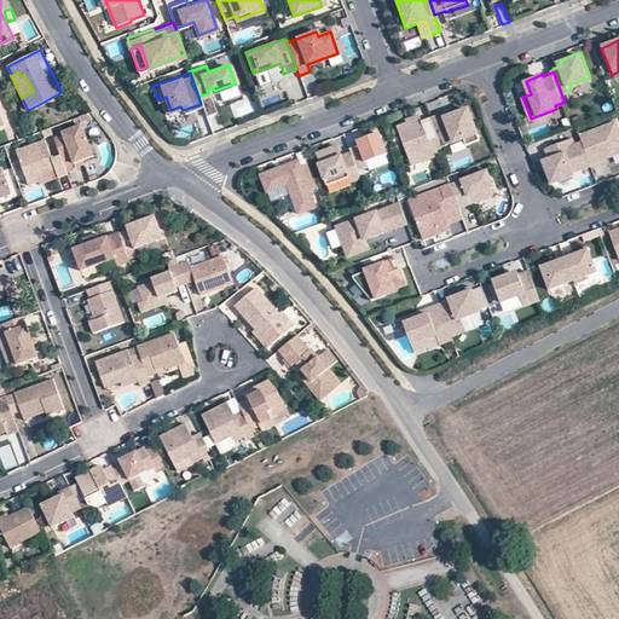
[(171,110),(166,97),(157,99),(167,111),(171,110)]
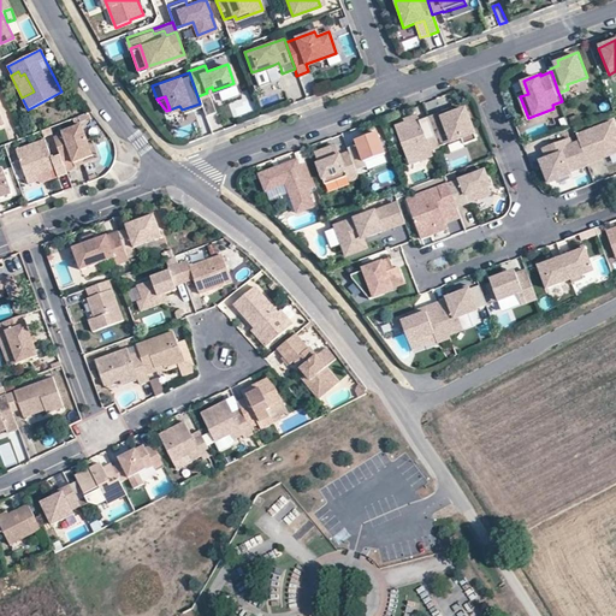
[(478,140),(466,110),(454,113),(443,118),(442,112),(428,118),(436,135),(439,144),(439,147),(462,138),(465,146),(478,140)]
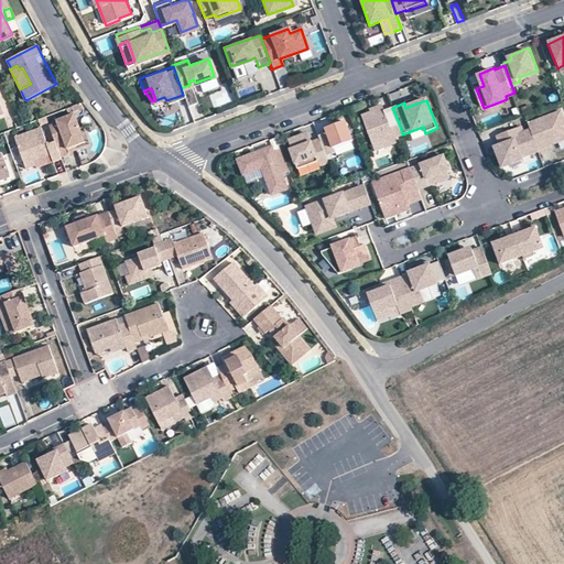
[(361,117),(375,151),(384,148),(382,140),(394,136),(402,132),(399,123),(391,127),(383,108),(361,117)]
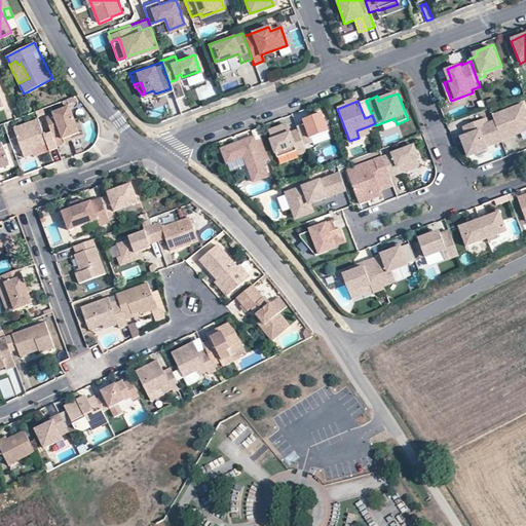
[(525,130),(525,114),(522,105),(491,116),(493,122),(500,141),(525,130)]
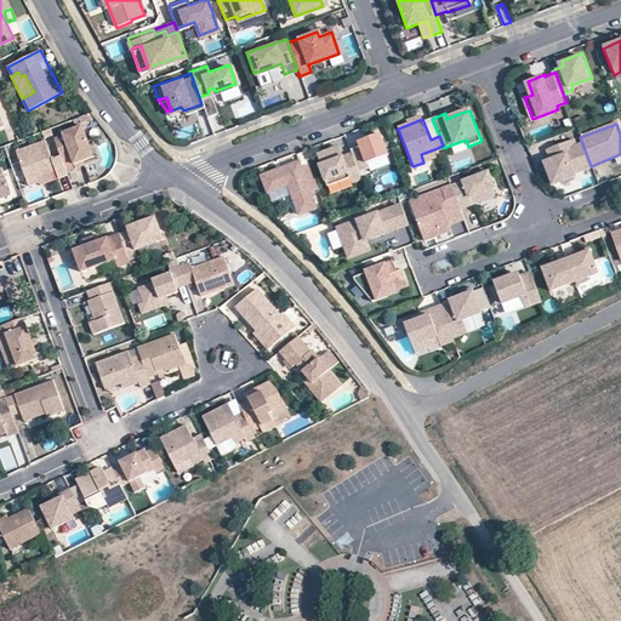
[(86,141),(80,125),(61,132),(62,135),(52,138),(58,155),(64,172),(75,169),(74,166),(73,164),(92,157),(86,141)]
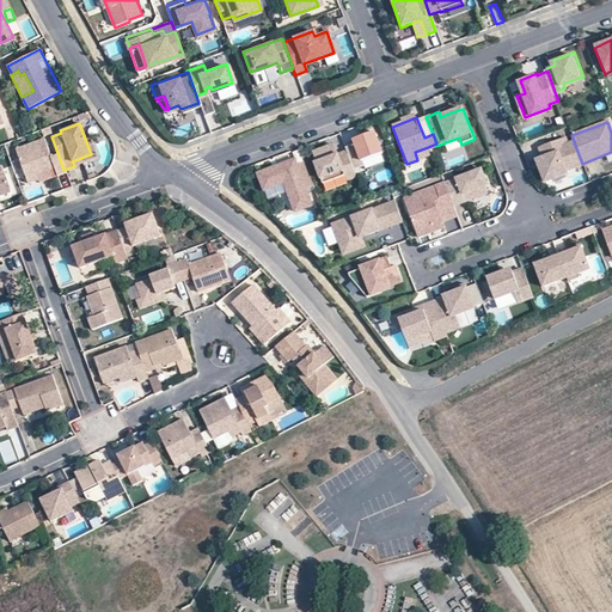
[(347,151),(354,170),(365,166),(362,161),(383,154),(374,133),(354,140),(355,145),(346,147),(347,151)]
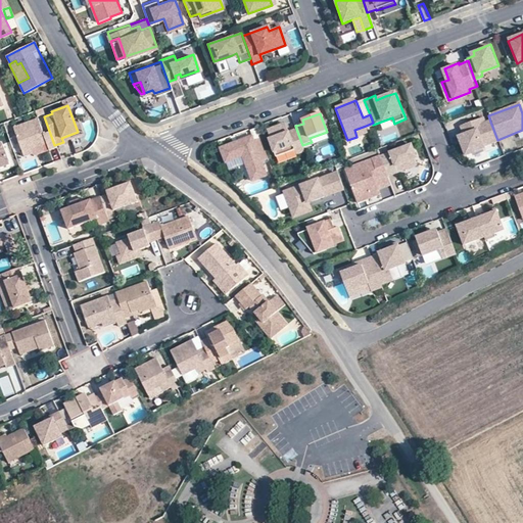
[(42,134),(37,117),(11,127),(22,155),(32,152),(33,152),(31,149),(46,143),(48,149),(55,146),(54,145),(49,131),(42,134)]
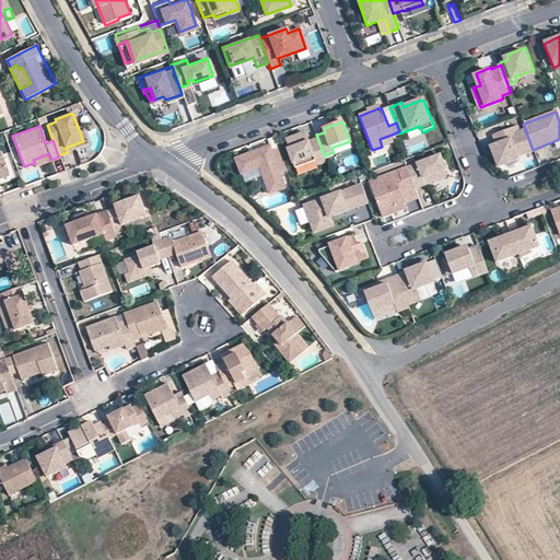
[(533,150),(525,130),(517,133),(515,127),(492,136),(496,146),(490,148),(498,167),(516,160),(515,158),(533,151),(533,150)]
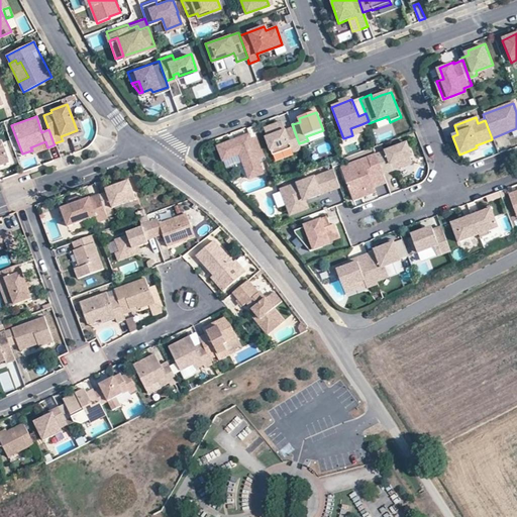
[(299,143),(293,127),(286,130),(283,122),(265,129),(268,137),(267,138),(273,156),(292,148),(293,152),(301,149),(299,143)]
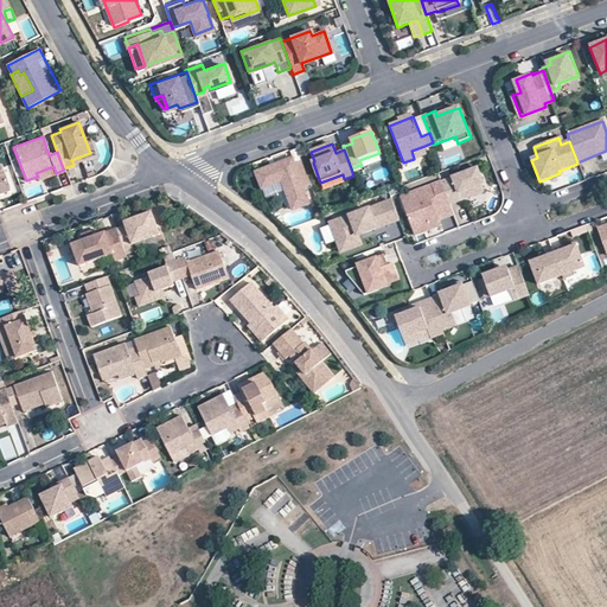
[(427,154),(425,146),(411,151),(414,159),(427,154)]
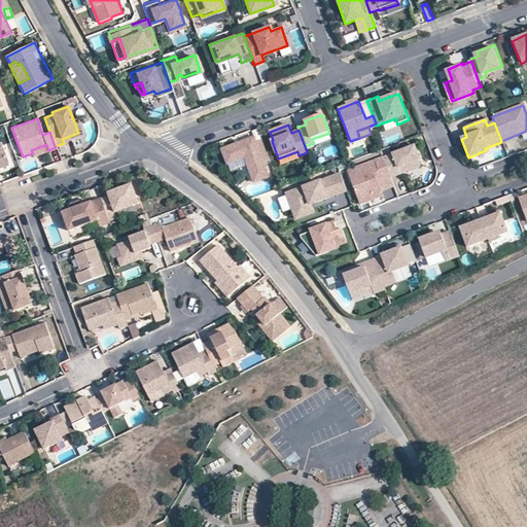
[(245,157),(254,182),(270,177),(264,163),(271,161),(262,139),(256,142),(254,137),(221,149),(227,164),(245,157)]
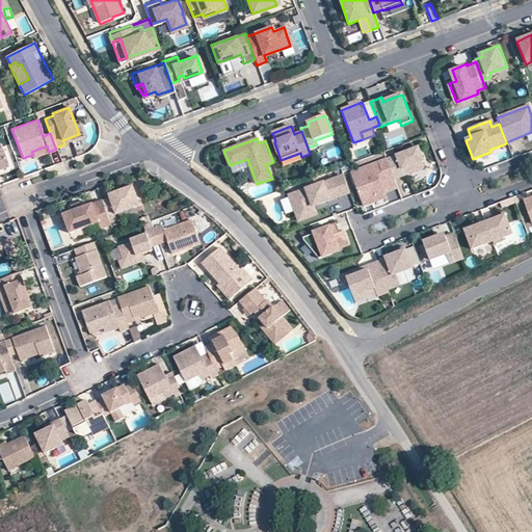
[(0,168),(9,166),(1,145),(0,144),(0,168)]
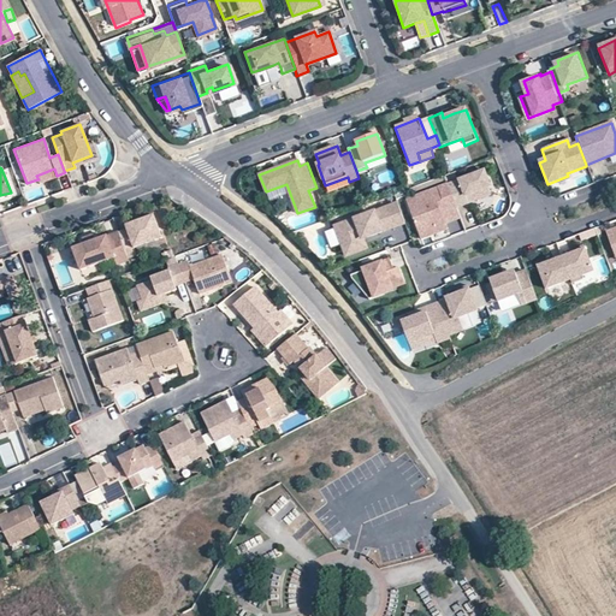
[(54,169),(36,176),(39,179),(37,179),(39,182),(57,176),(54,169)]
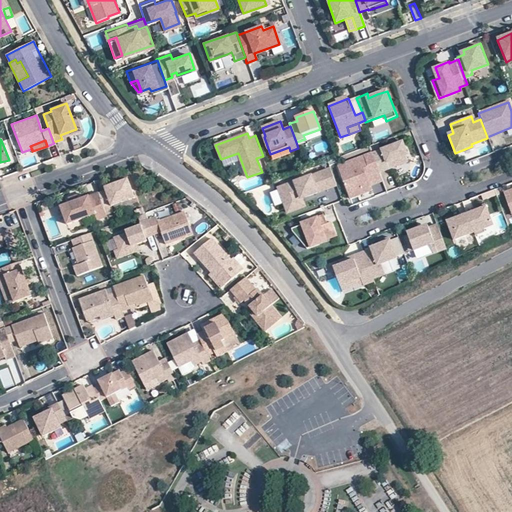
[(407,156),(402,143),(371,154),(377,170),(387,166),(388,169),(407,162),(405,157),(407,156)]
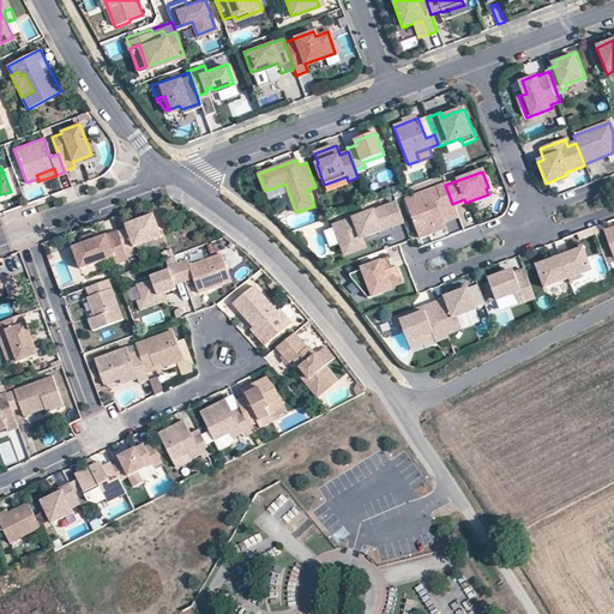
[(445,185),(401,202),(416,240),(445,229),(443,223),(457,218),(453,208),(452,204),(445,185)]
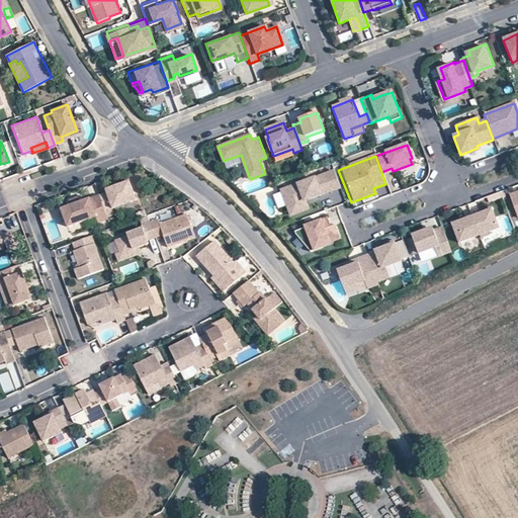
[(304,201),(340,188),(334,172),(297,185),(280,191),(290,216),(308,209),(304,201)]
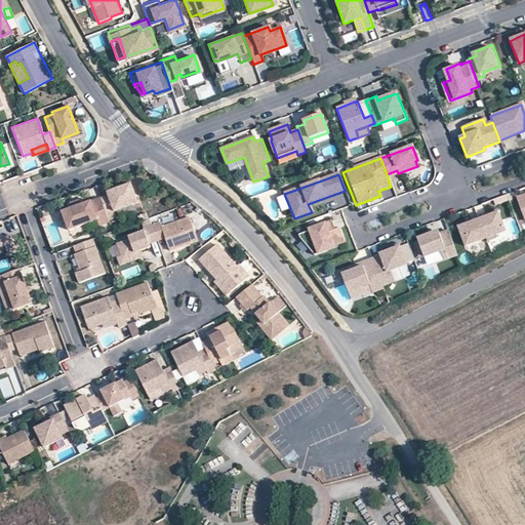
[(136,203),(129,184),(106,193),(107,196),(99,198),(101,202),(105,212),(112,209),(113,212),(136,203)]
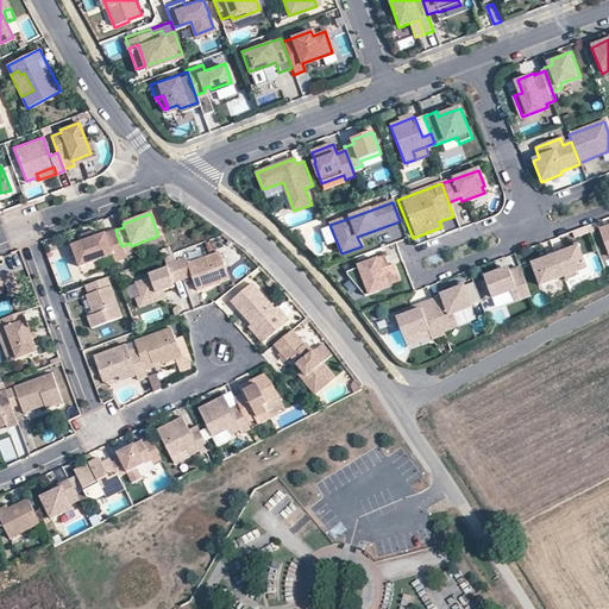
[(115,230),(114,230),(92,238),(81,242),(70,246),(70,248),(79,268),(111,256),(114,262),(125,258),(121,246),(117,234),(115,230)]
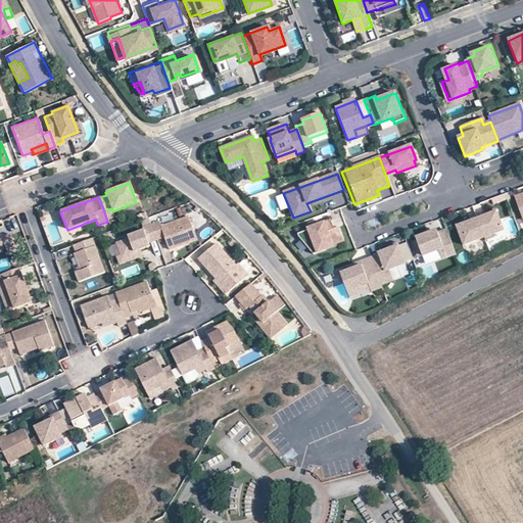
[(503,231),(494,209),(482,214),(483,217),(476,220),(483,239),(484,241),(494,238),(493,235),(503,231)]
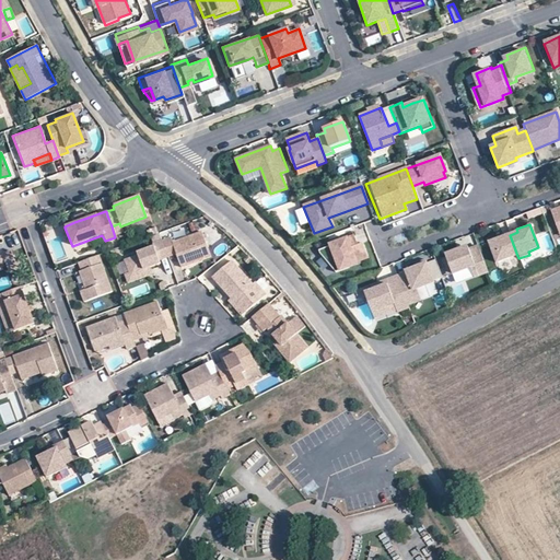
[(173,229),(176,237),(186,234),(183,225),(173,229)]
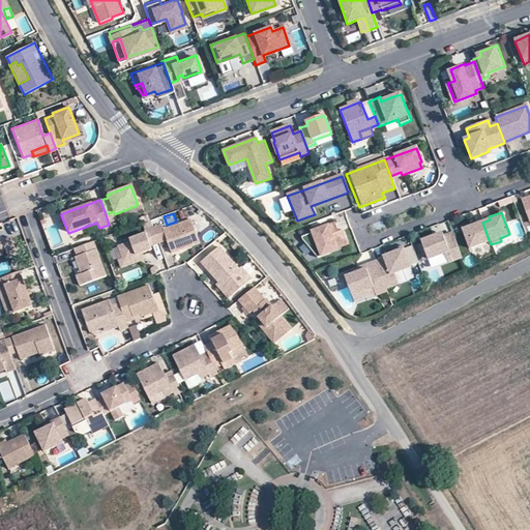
[(189,219),(162,230),(159,225),(152,229),(157,244),(166,241),(170,254),(179,249),(178,246),(187,242),(189,246),(198,243),(189,219)]
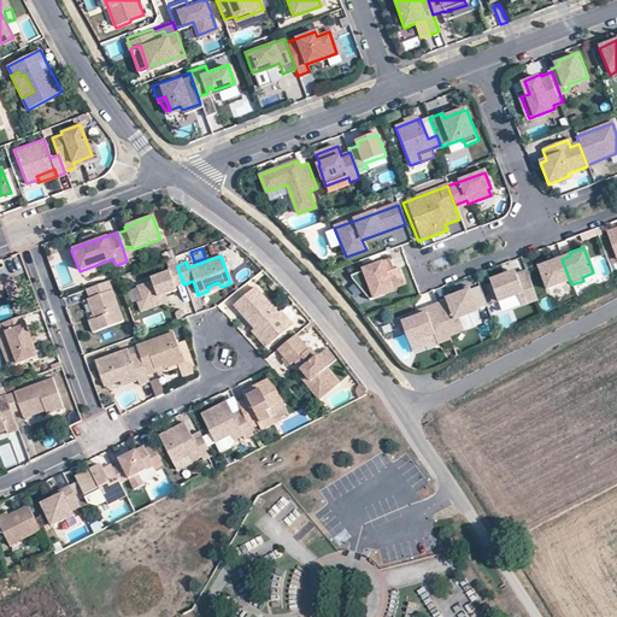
[(552,258),(536,264),(546,291),(570,282),(562,259),(553,262),(552,258)]
